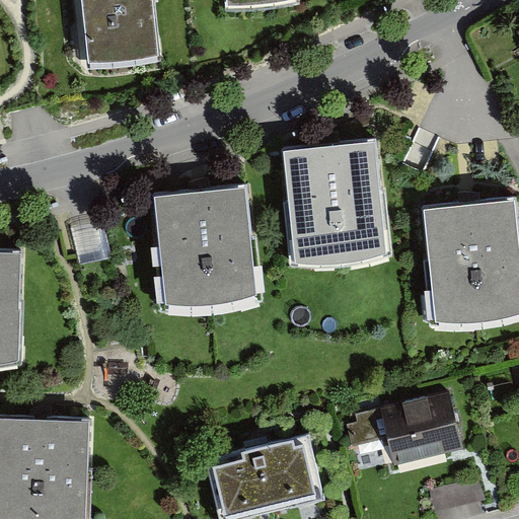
[(151,0),(79,0),(86,64),(157,57),(151,0)]
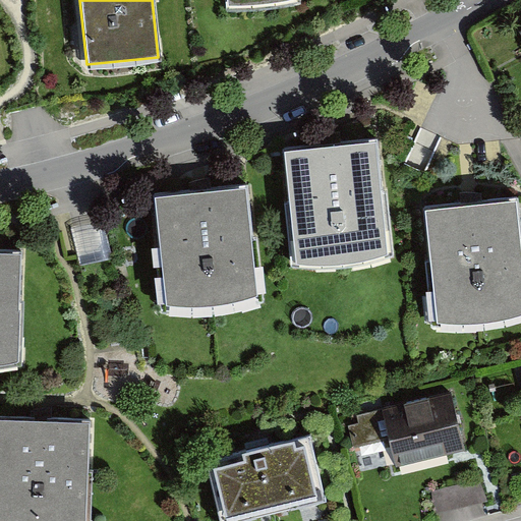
[(378,140),(282,152),(295,261),(391,249),(378,140)]
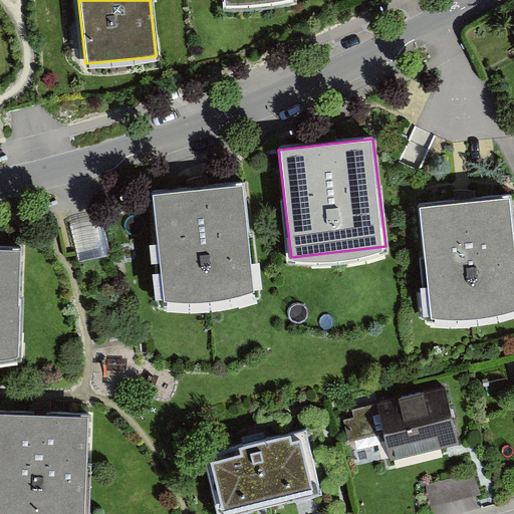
[(248,183),(153,194),(166,301),(260,290),(248,183)]
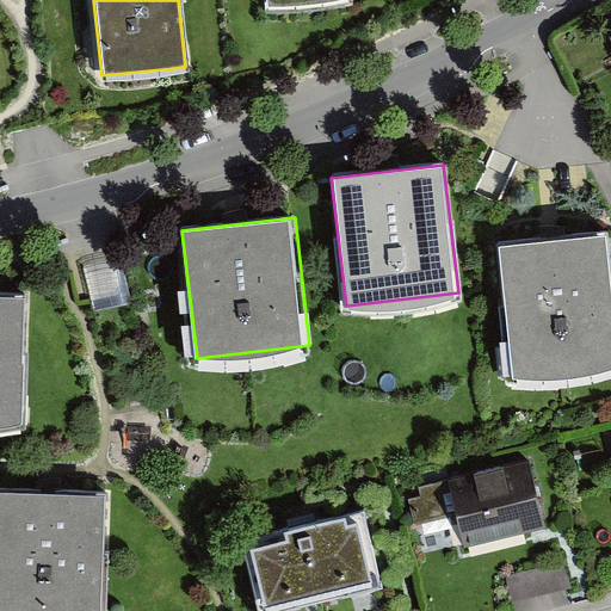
[(610,252),(609,234),(497,246),(511,374),(610,362),(610,252)]
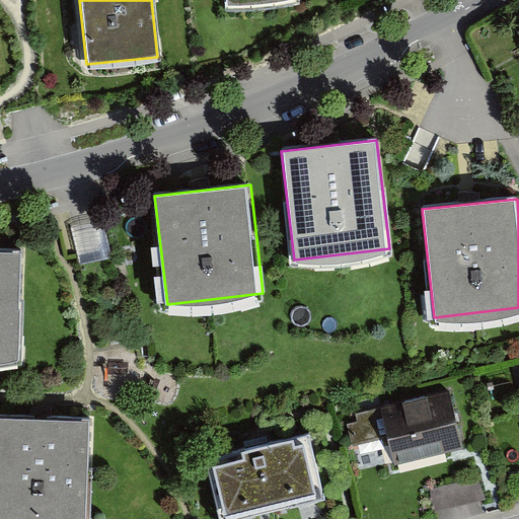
[(22,253),(0,252),(0,369),(17,370),(22,253)]
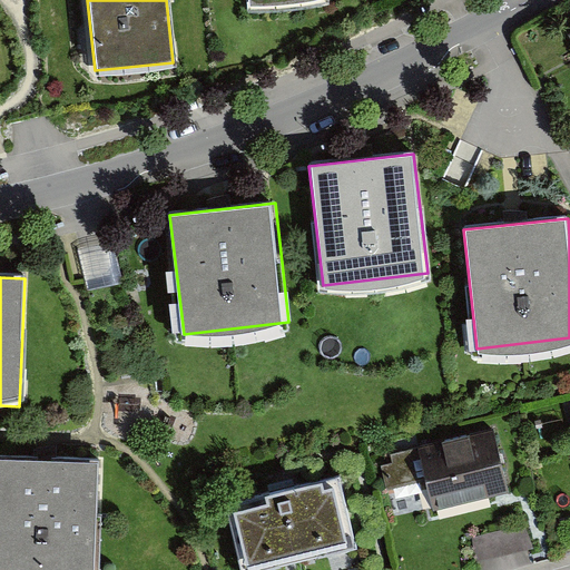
[(498,433),(400,455),(405,484),(426,480),(432,507),(510,489),(498,433)]
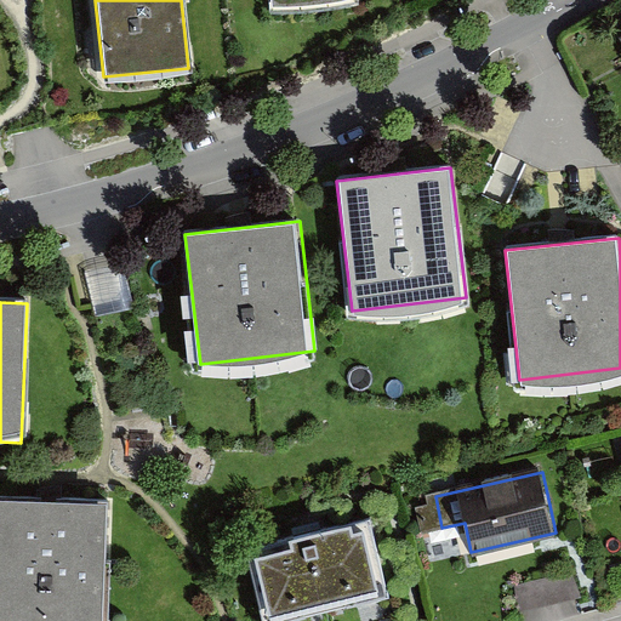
[(100,620),(106,501),(0,496),(0,620),(100,620)]
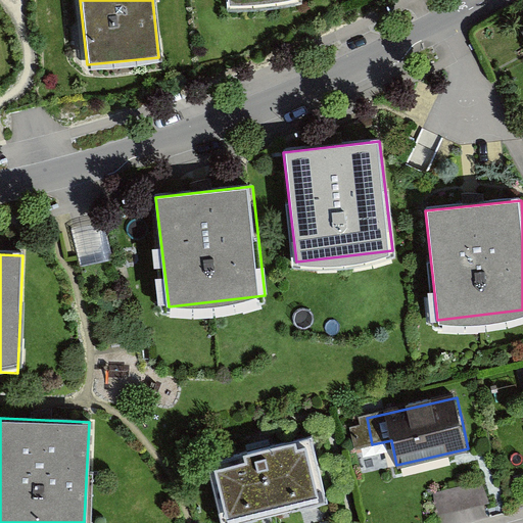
[(315,440),(214,464),(227,522),(236,522),(329,502),(315,440)]
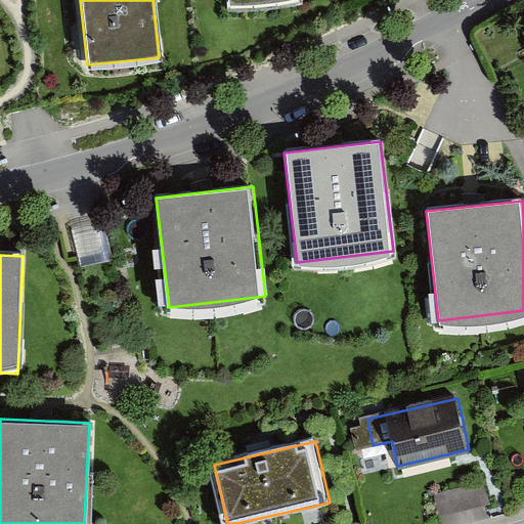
[(489,487),(438,494),(440,514),(492,507),(489,487)]
